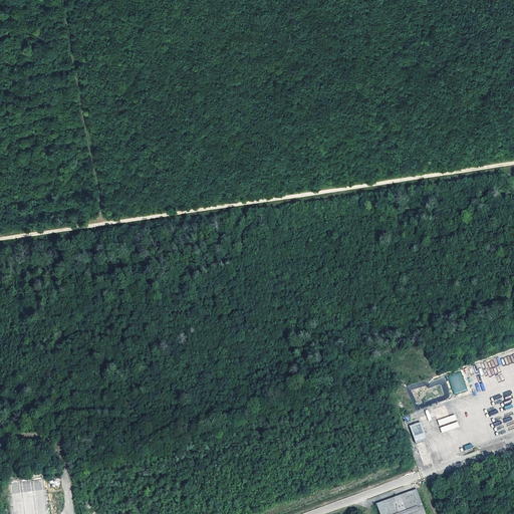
[(513,353),(509,356),(508,356),(504,358),(507,364),(513,360),(513,353)]
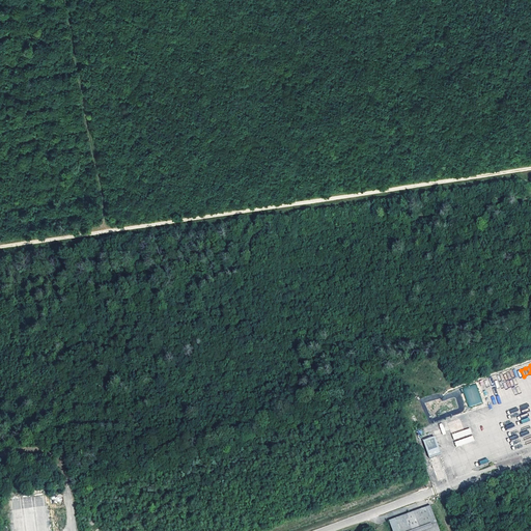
[(515,379),(508,381),(503,383),(505,388),(518,384),(515,379)]
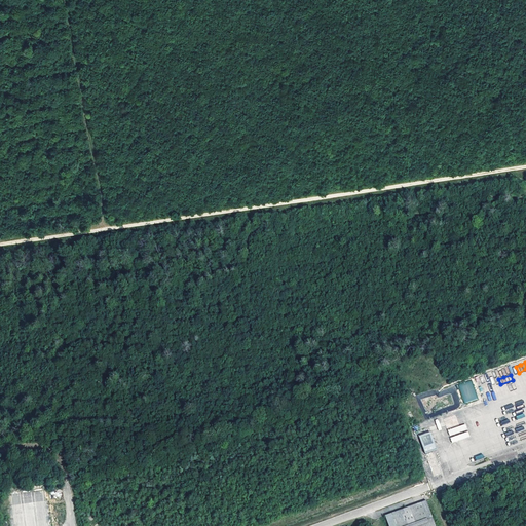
[(458,384),(464,404),(478,399),(472,379),(458,384)]
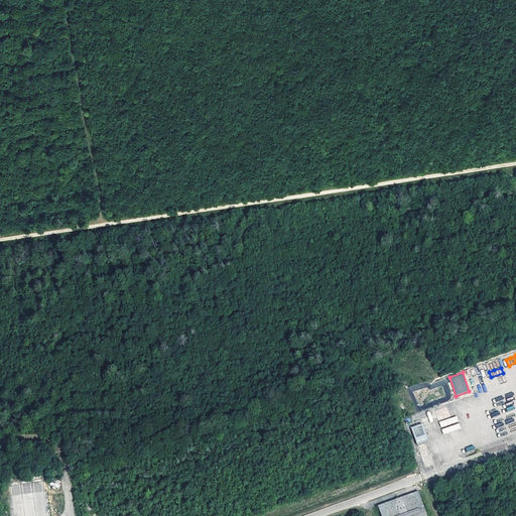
[(484,392),(484,393),(487,392),(485,384),(478,386),(480,393),(484,392)]
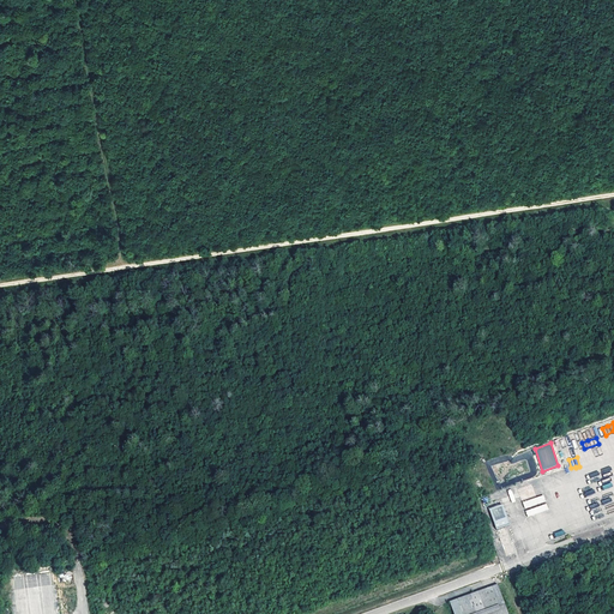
[(587,474),(589,483),(600,480),(597,470),(587,474)]
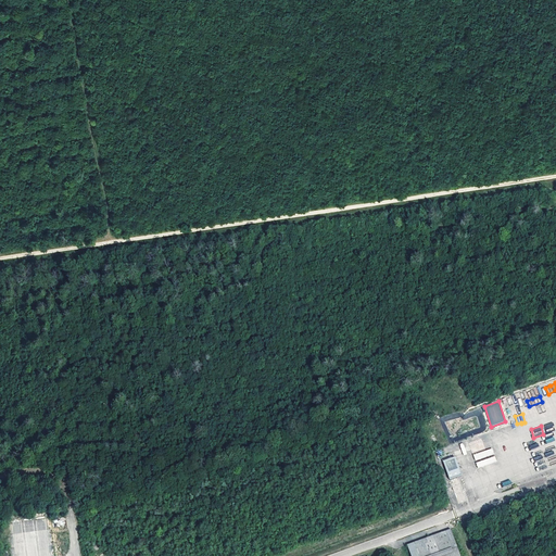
[(493,449),(474,454),(477,468),(496,463),(493,449)]
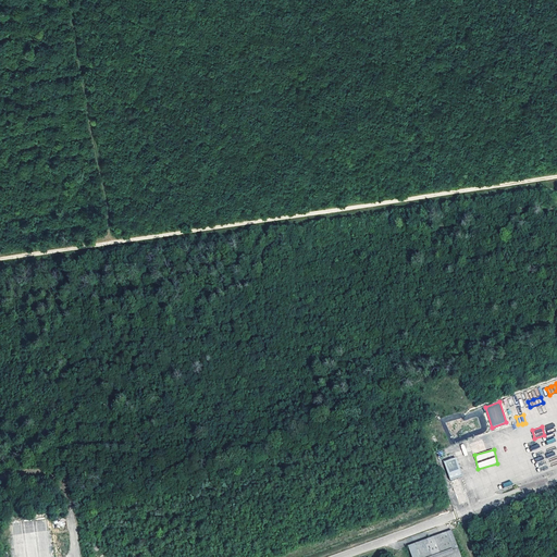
[(448,474),(460,470),(456,458),(444,462),(448,474)]
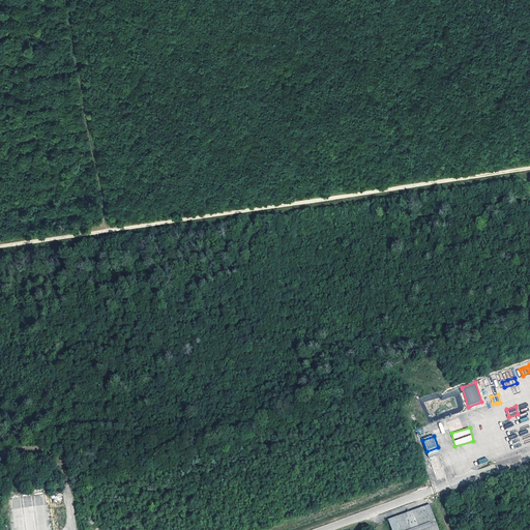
[(509,442),(512,449),(522,445),(519,438),(509,442)]
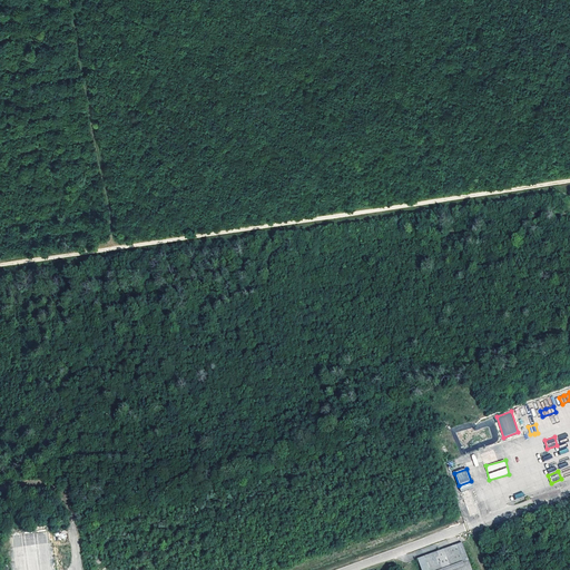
[(471,481),(459,485),(470,516),(478,512),(469,489),(473,488),(471,481)]
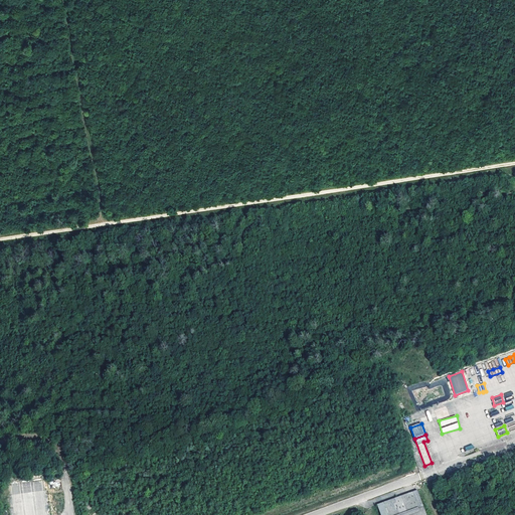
[(412,492),(377,505),(380,514),(426,514),(416,490),(412,492)]
